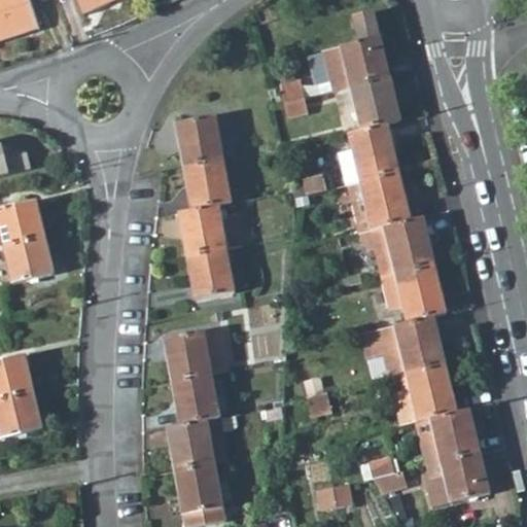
[(0,0),(0,41),(37,29),(28,0),(0,0)]
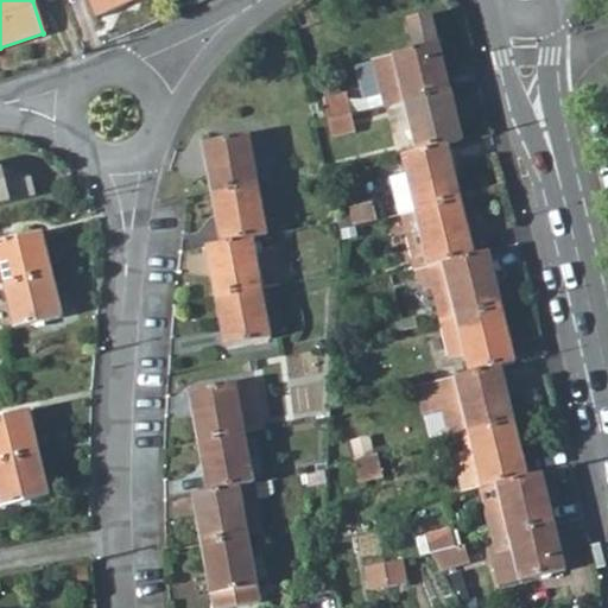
[(86,0),(94,18),(132,0),(86,0)]
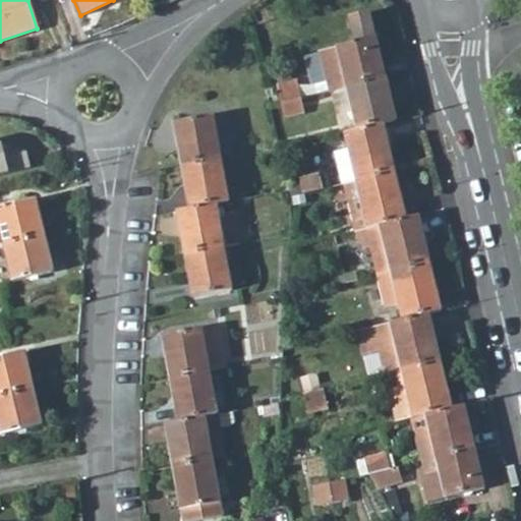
[(373,33),(320,46),(330,89),(346,84),(384,75),(373,33)]
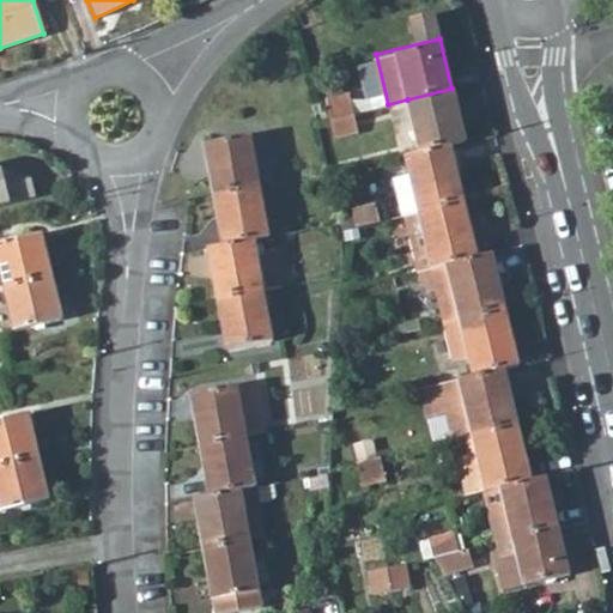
[(376,107),(388,104),(376,54),(365,56),(376,107)]
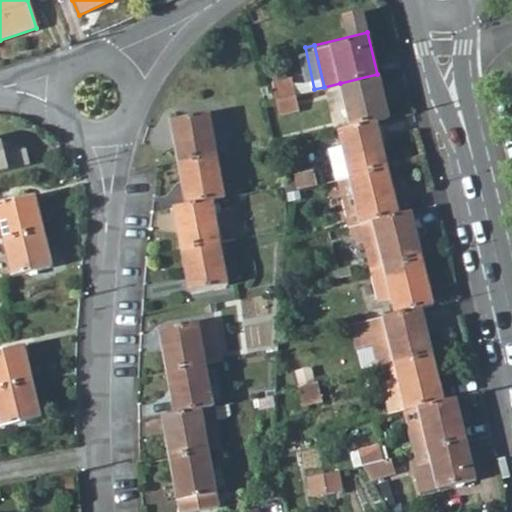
[(340,83),(350,124),(375,119),(387,116),(377,74),(340,83)]
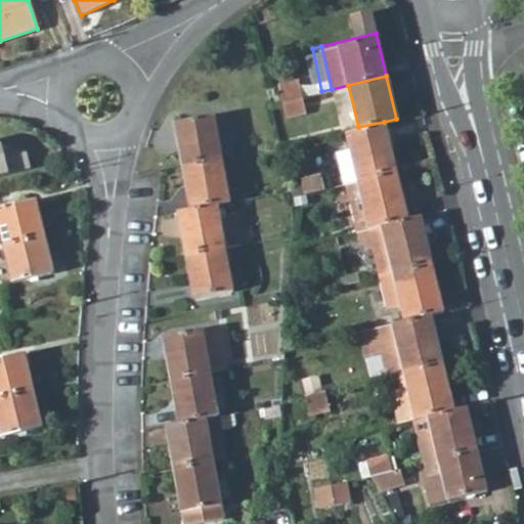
[(279,101),(300,96),(297,82),(275,87),(278,101),(279,101)]
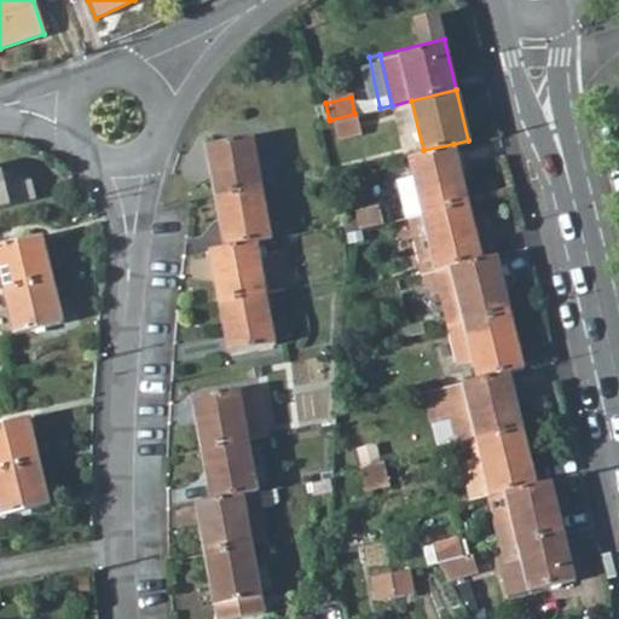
[(359,131),(354,114),(330,120),(334,137),(359,131)]
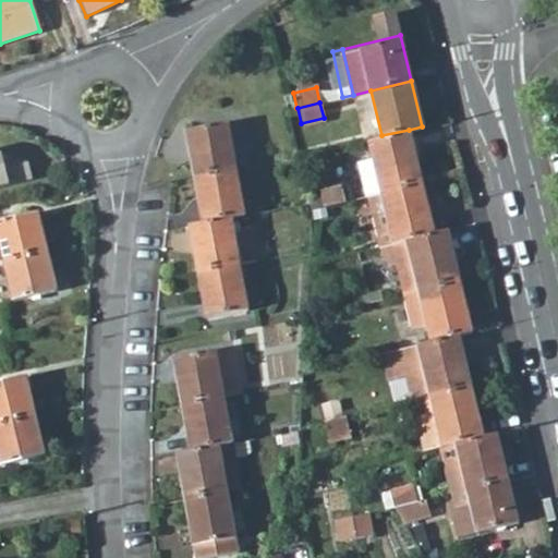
[(234,168),(225,119),(184,128),(193,176),(234,168)]
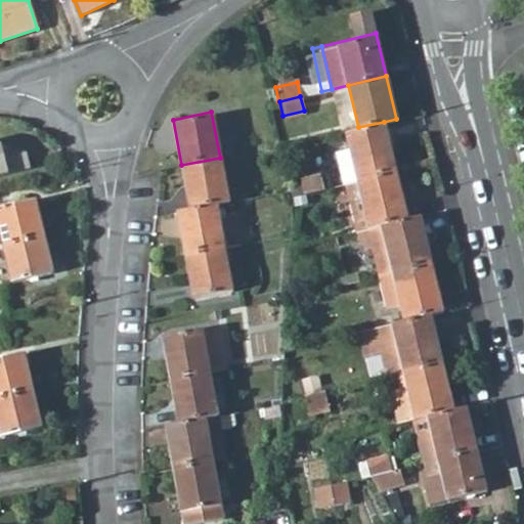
[(384,122),(358,127),(344,131),(348,146),(337,149),(344,180),(395,169),(384,122)]
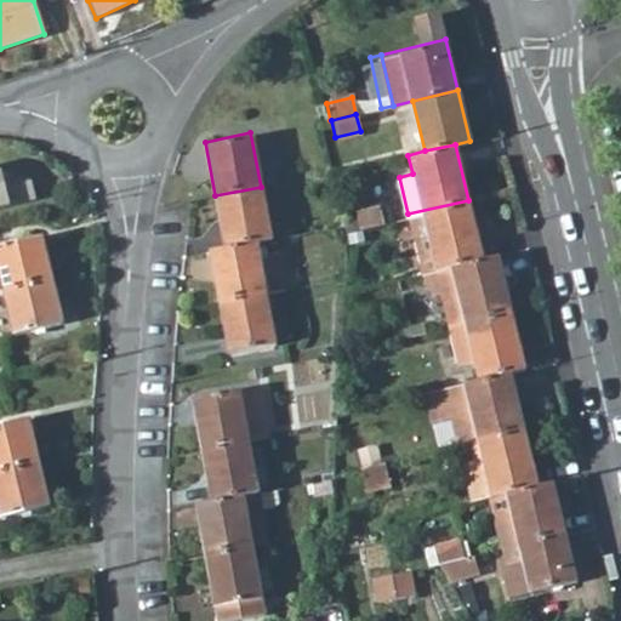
[(0,209),(41,201),(33,159),(0,165),(0,209)]
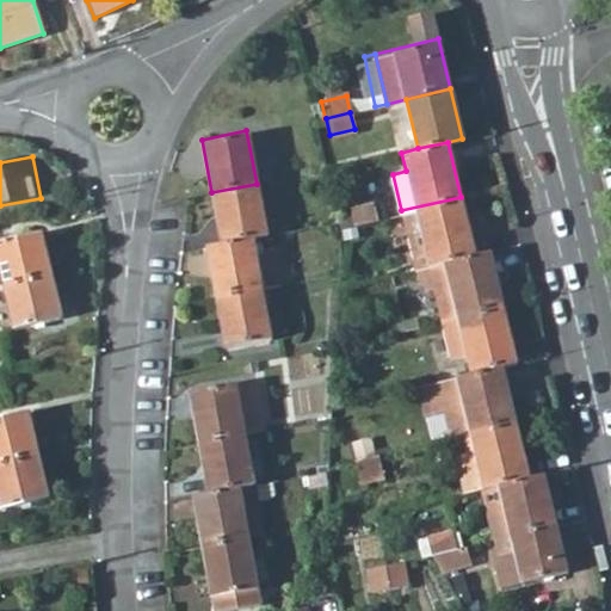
[(211,192),(222,242),(251,238),(266,234),(257,184),(211,192)]
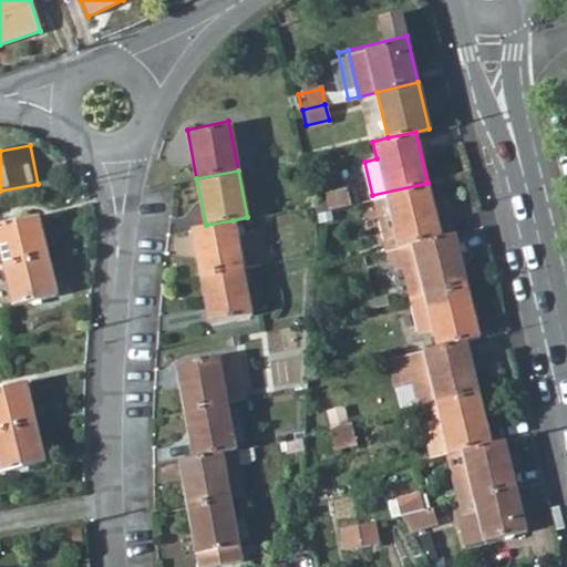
[(350,199),(346,183),(325,187),(329,205),(350,199)]
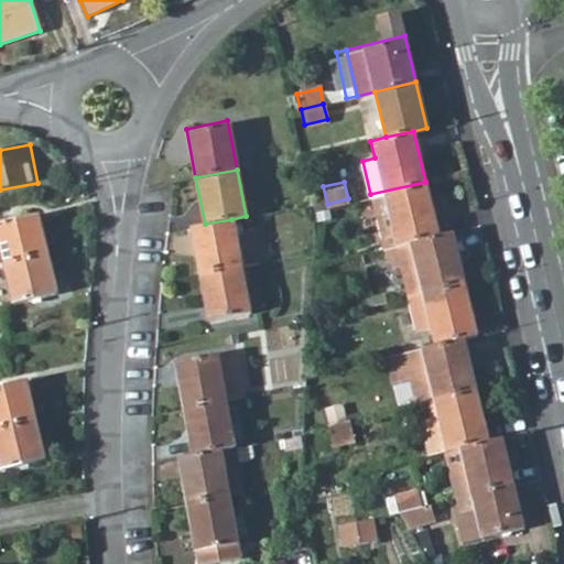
[(396,245),(437,235),(425,182),(370,194),(382,248),(396,245)]
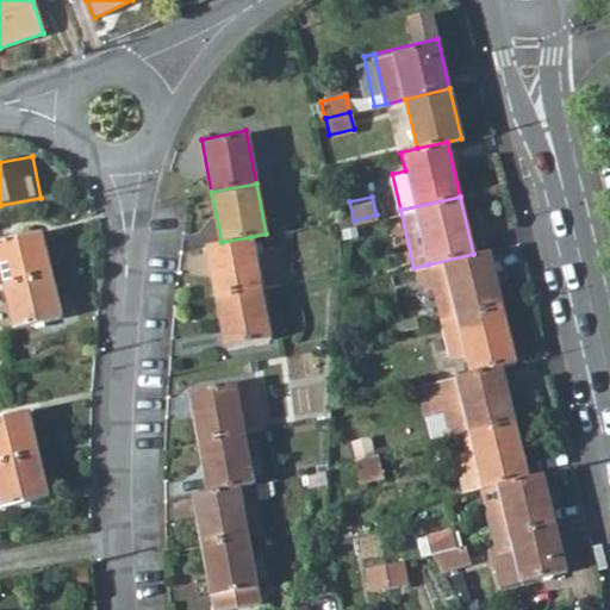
[(0,266),(6,287),(53,277),(42,231),(0,241),(0,266)]
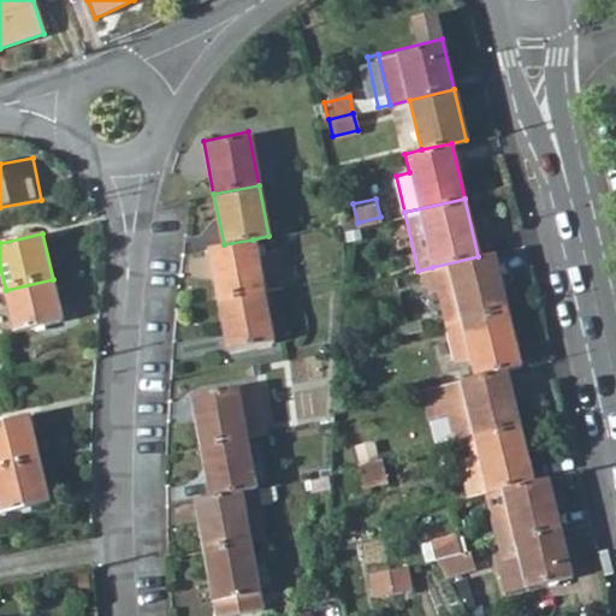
[(208,248),(217,298),(262,290),(282,286),(276,254),(256,258),(253,240),(224,244),(208,248)]
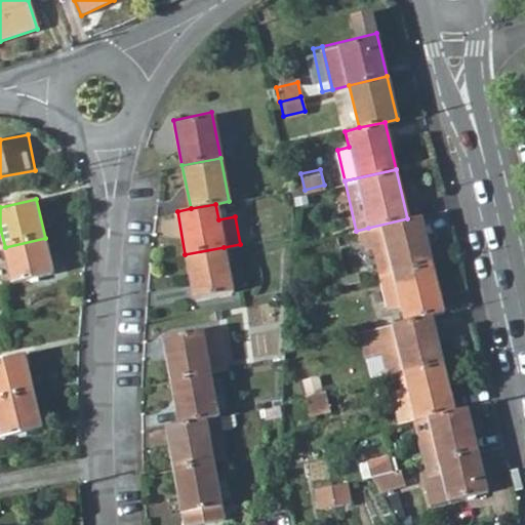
[(407,218),(368,228),(378,276),(431,264),(419,215),(407,218)]
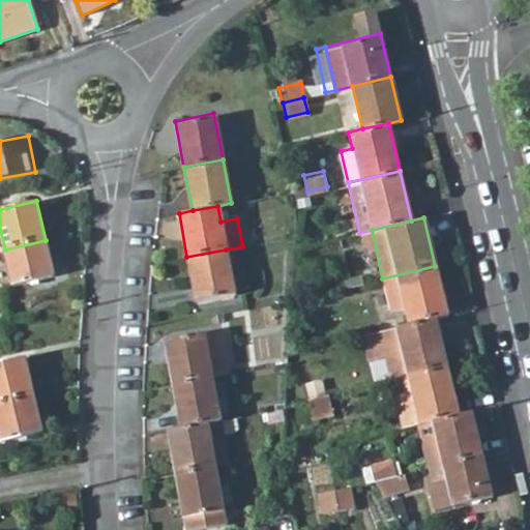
[(13,286),(54,276),(46,240),(5,249),(13,286)]
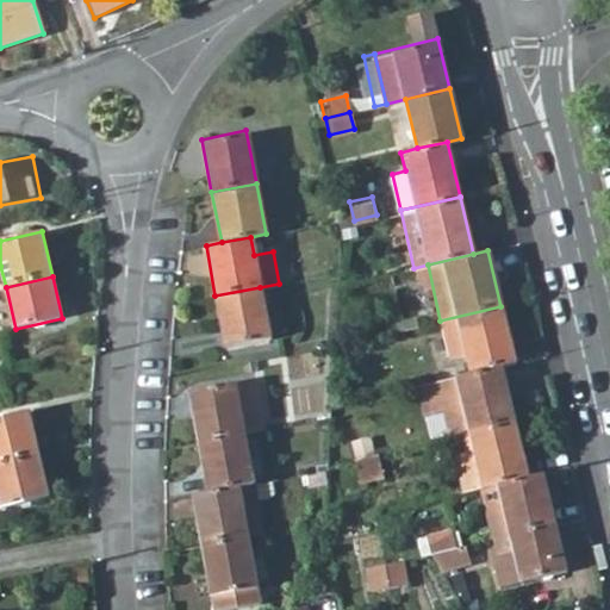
[(260,287),(215,296),(224,346),(269,337),(260,287)]
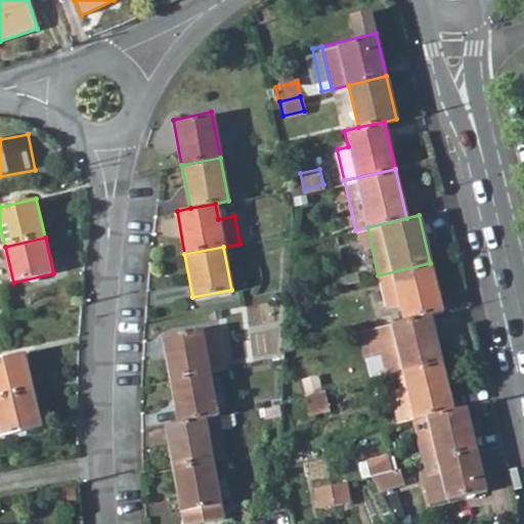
[(430,263),(378,275),(377,276),(384,306),(399,303),(403,320),(428,314),(441,311),(430,263)]
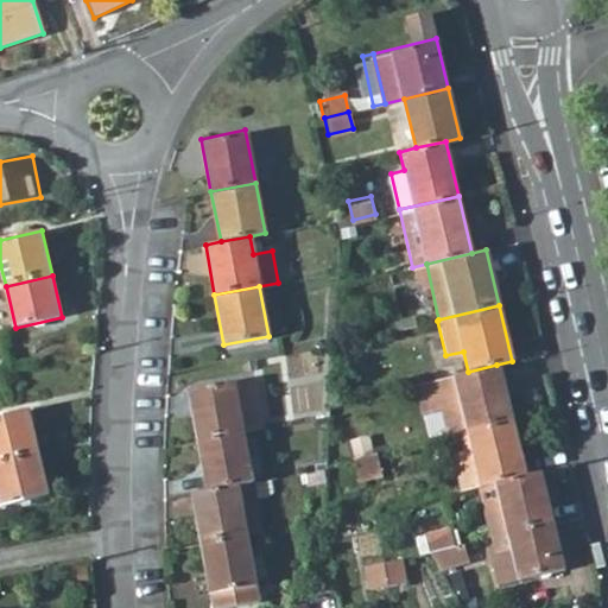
[(441,407),(447,435),(510,419),(496,365),(468,372),(435,379),(441,407)]
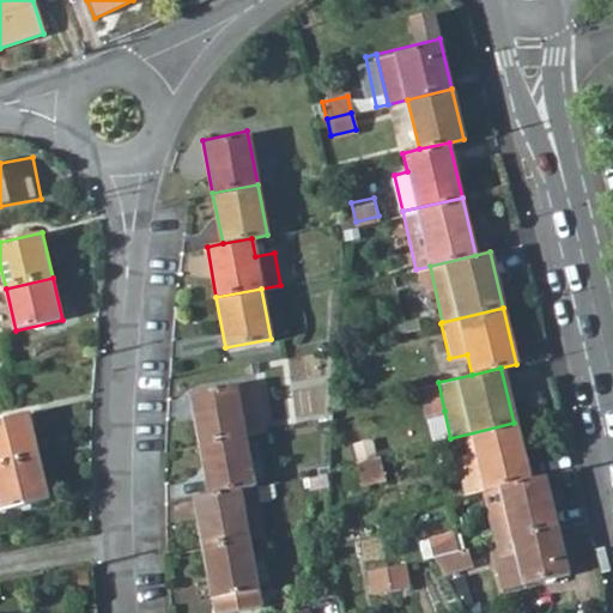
[(193,392),(202,443),(247,435),(267,431),(258,380),(193,392)]
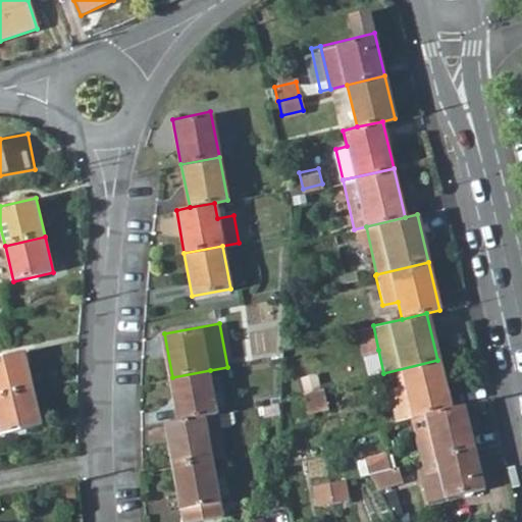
[(378,350),(373,325),(356,329),(361,354),(378,350)]
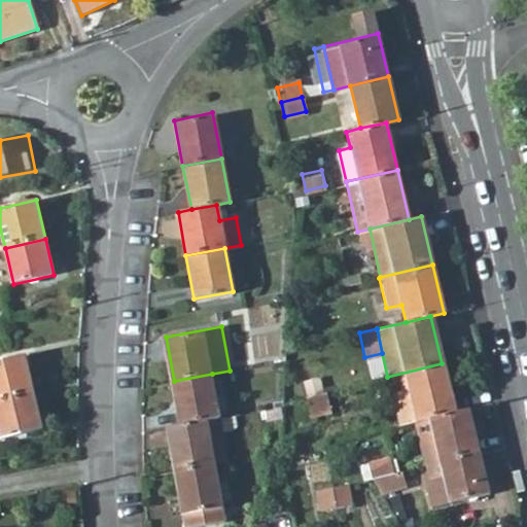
[(26,356),(0,362),(0,402),(35,394),(26,356)]
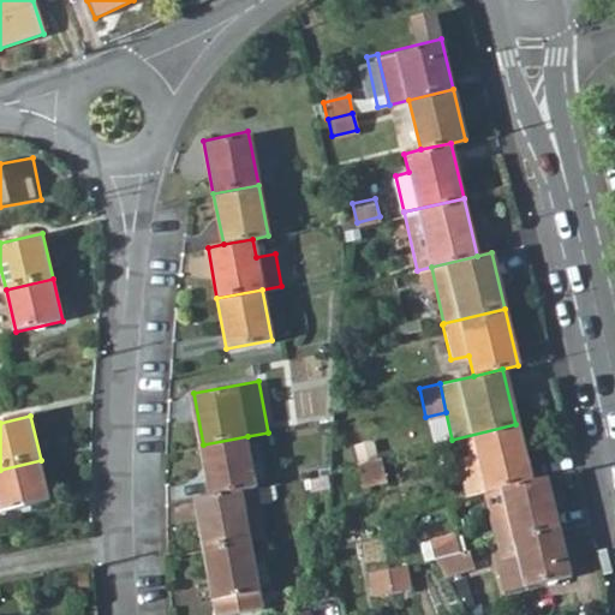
[(515,424),(452,440),(465,494),(499,487),(529,478),(515,424)]
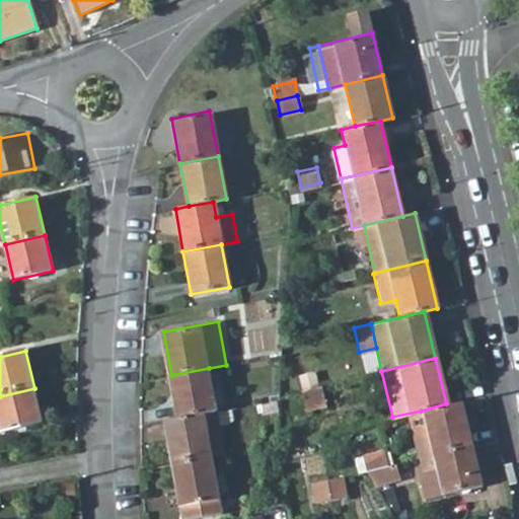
[(218,411),(209,368),(171,375),(178,418),(218,411)]
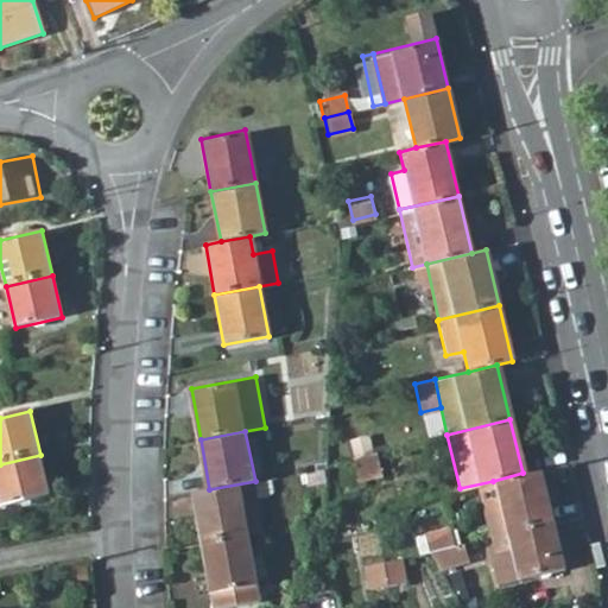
[(380,450),(355,456),(360,475),(384,470),(380,450)]
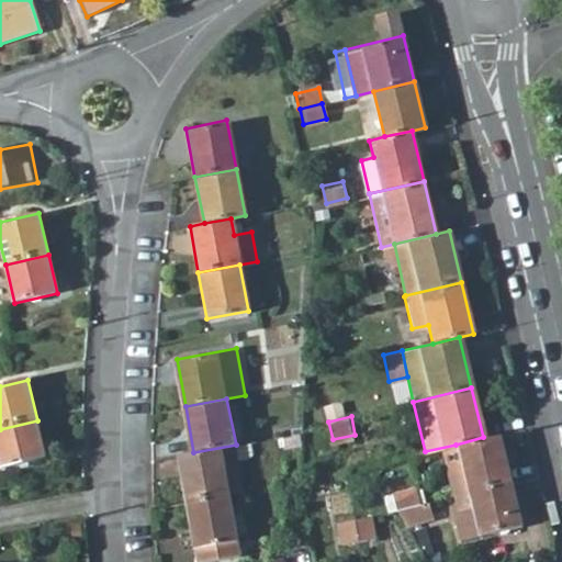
[(37,420),(0,429),(0,456),(3,471),(46,460),(37,420)]
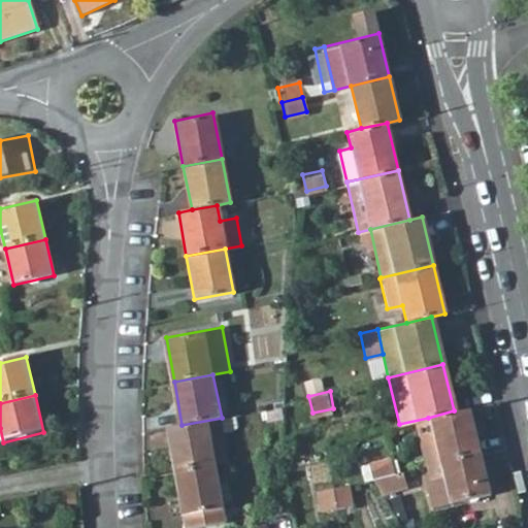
[(284,423),(285,406),(265,410),(268,425),(284,423)]
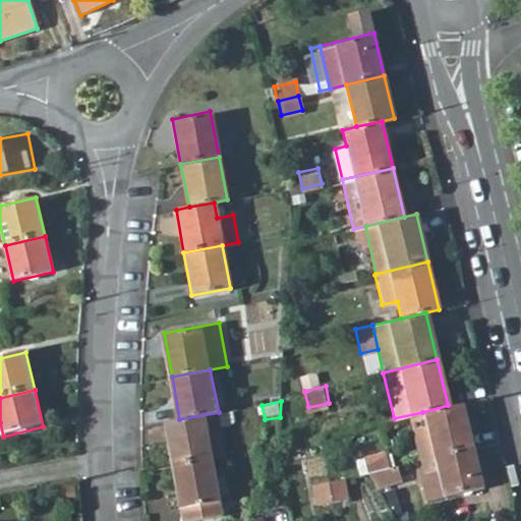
[(432,455),(471,447),(461,403),(448,405),(422,412),(432,455)]
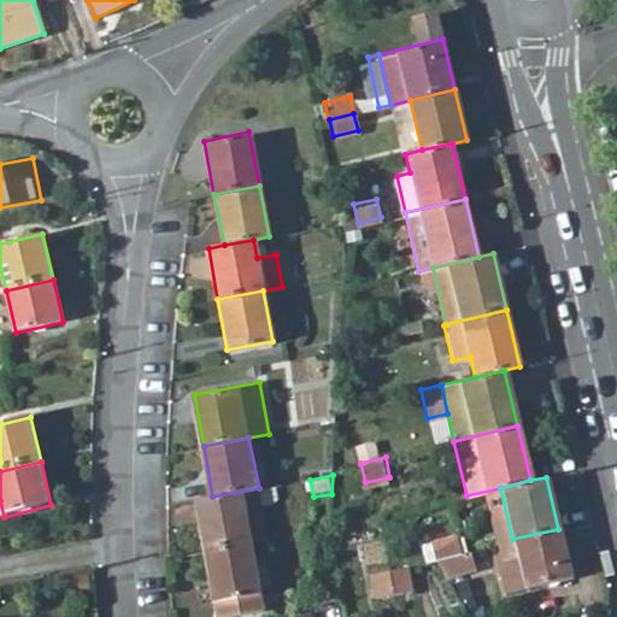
[(259,488),(212,497),(197,499),(207,551),(253,542),(270,540),(259,488)]
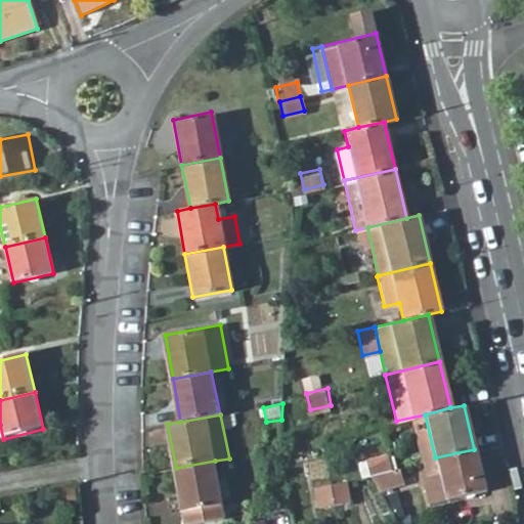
[(483,490),(474,449),(435,457),(439,474),(424,478),(429,504),(483,490)]
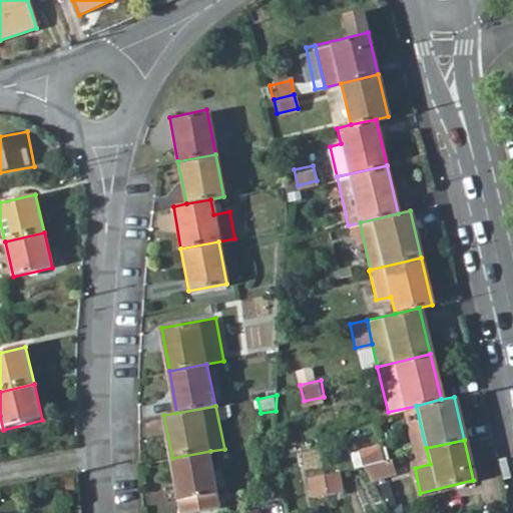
[(367,462),(363,446),(344,451),(348,467),(363,463),(367,462)]
